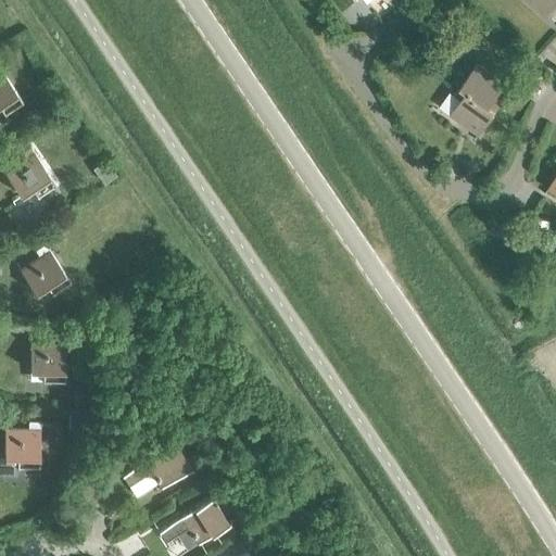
[(555,0),(530,0),(546,14),(555,2),(555,0)]
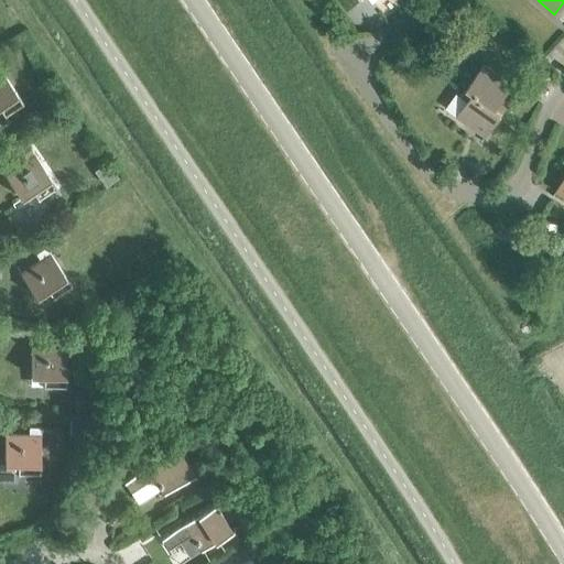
[(466,87),(501,112),(508,102),(502,98),(512,85),(483,64),(466,87)]
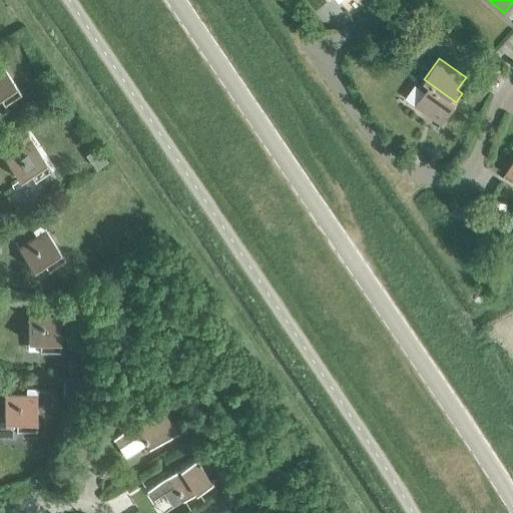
[(0,99),(3,104),(20,93),(0,63),(0,99)]
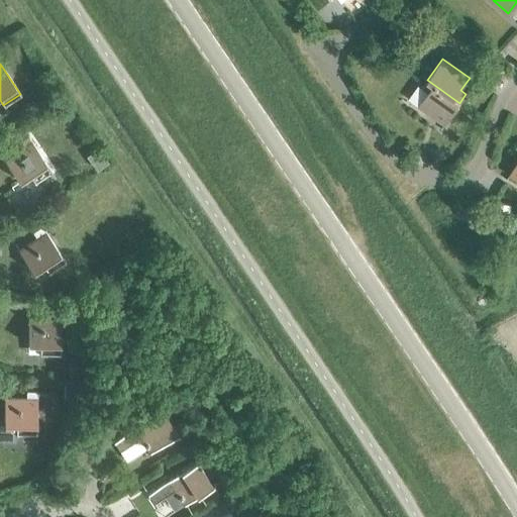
[(444,124),(459,103),(427,80),(421,88),(427,92),(418,105),(444,124)]
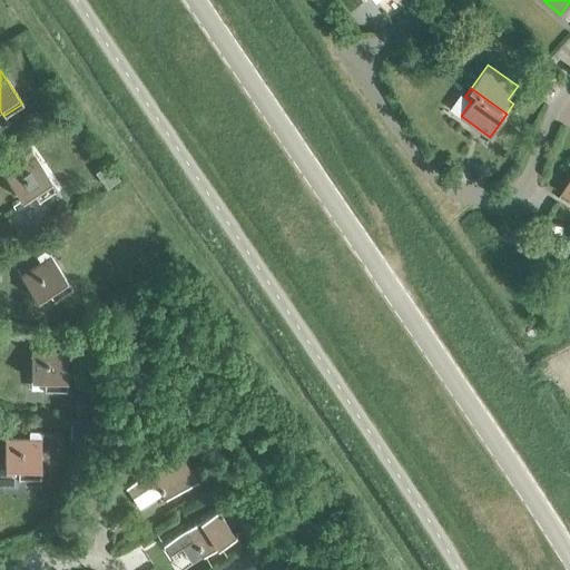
[(31,193),(38,200),(56,188),(30,149),(20,156),(25,163),(5,176),(20,199),(31,193)]
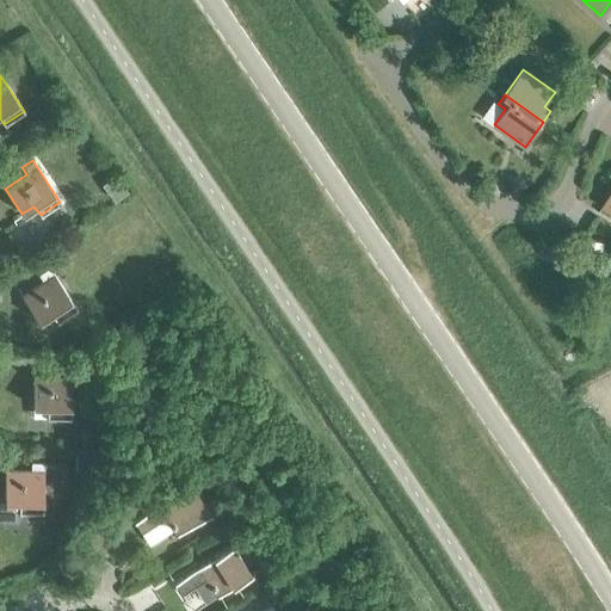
[(50,313),(56,322),(76,309),(48,266),(37,273),(42,281),(22,295),(38,321),(50,313)]
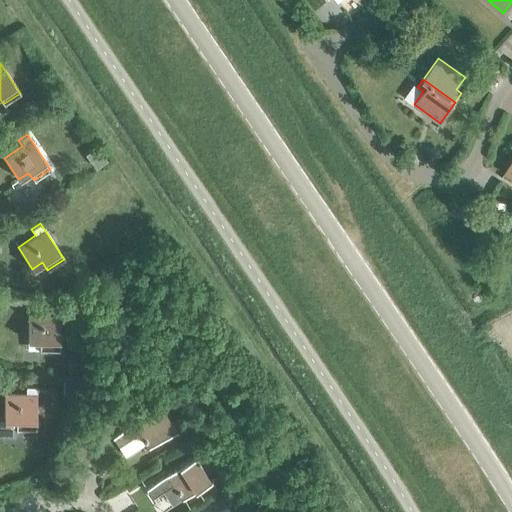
[(38,350),(59,350),(60,308),(49,307),(49,314),(27,314),(27,340),(39,341),(38,350)]
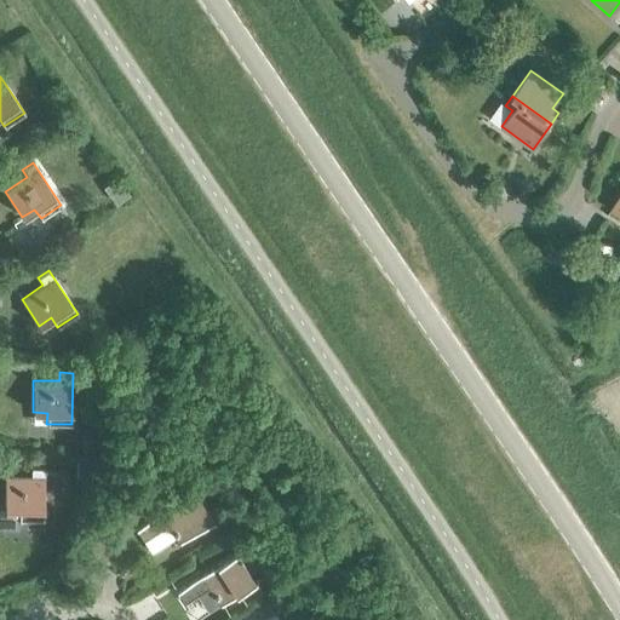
[(18,520),(42,521),(44,469),(30,469),(30,477),(23,477),(5,477),(4,509),(18,509),(18,520)]
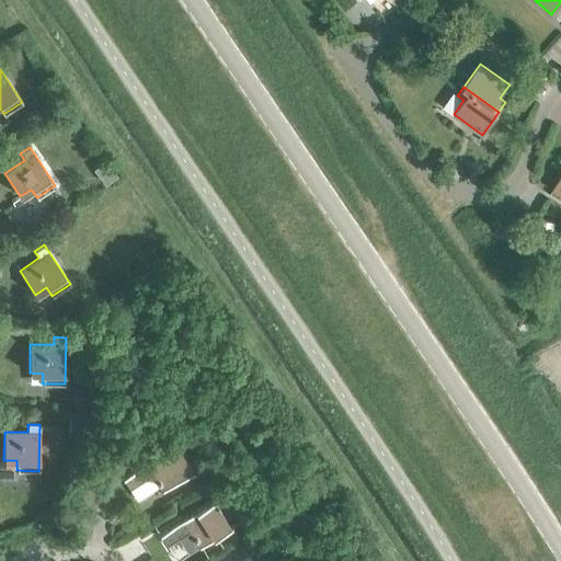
[(151,474),(162,491),(193,471),(175,444),(122,479),(129,490),(151,474)]
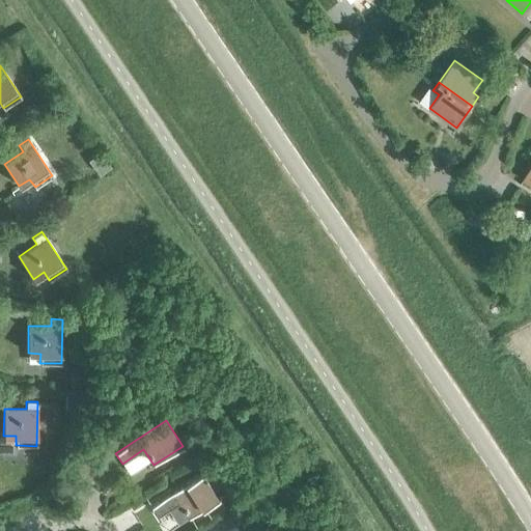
[(178,503),(188,519),(218,499),(201,474),(150,506),(158,516),(178,503)]
